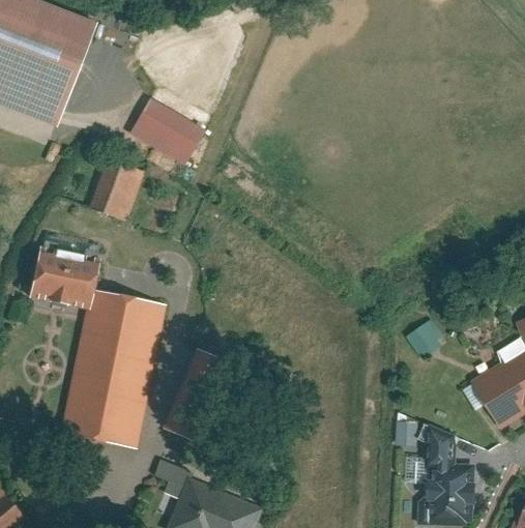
[(98,25),(34,0),(0,0),(0,110),(56,132),(98,25)]
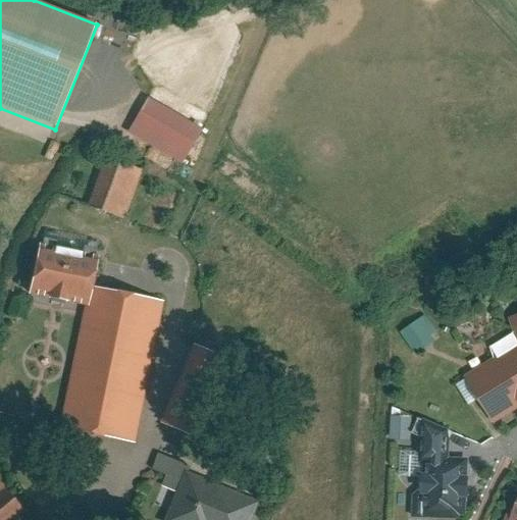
[(126,134),(183,165),(203,130),(147,98),(126,134)]
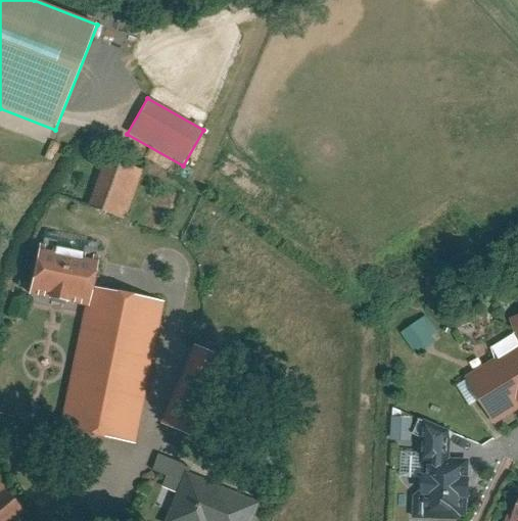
[(103,156),(86,206),(124,219),(141,170),(103,156)]
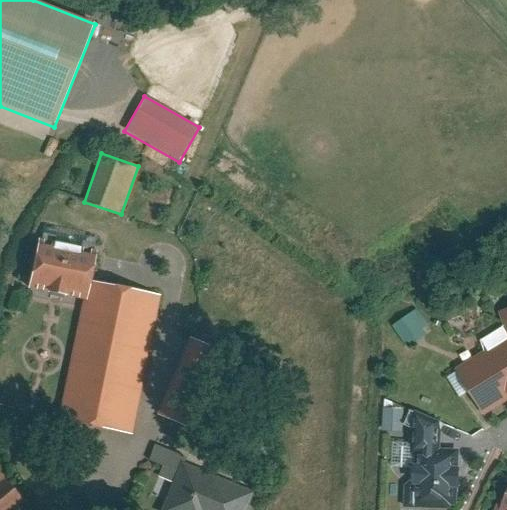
[(94,247),(38,235),(27,288),(83,300),(88,277),(94,247)]
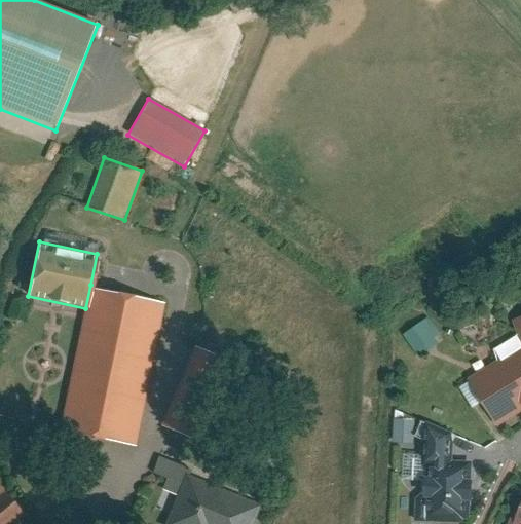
[(168,302),(90,285),(85,308),(59,425),(136,443),(168,302)]
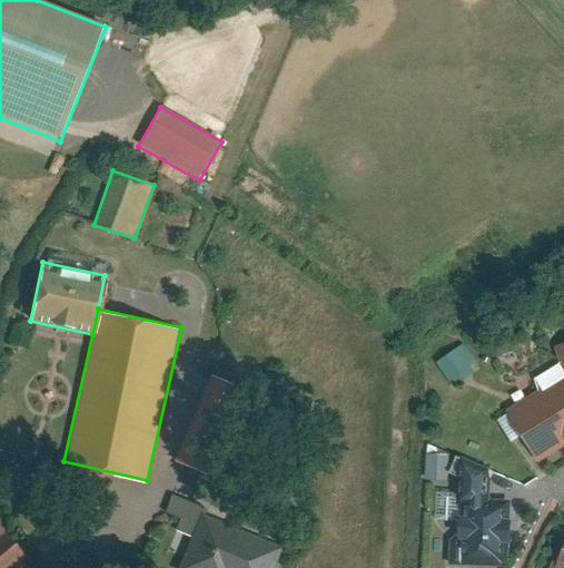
[(563,366),(563,376),(506,410),(538,462),(563,446),(563,342),(555,346),(563,366)]
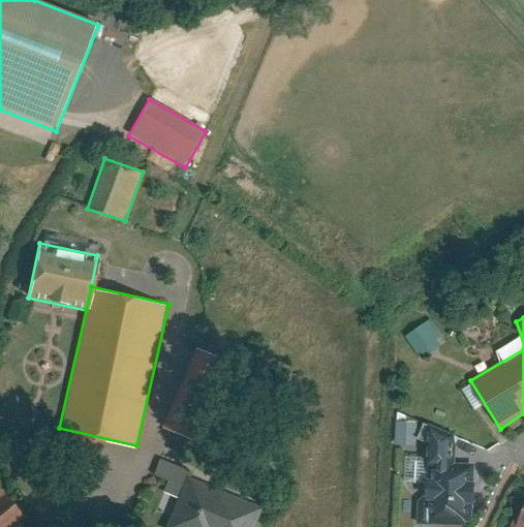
[(431,319),(404,337),(420,360),(441,345),(438,340),(443,337),(431,319)]
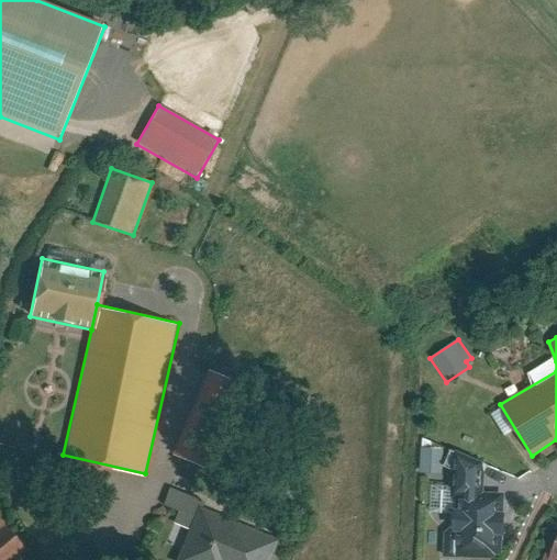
[(240,389),(202,372),(165,458),(202,474),(240,389)]
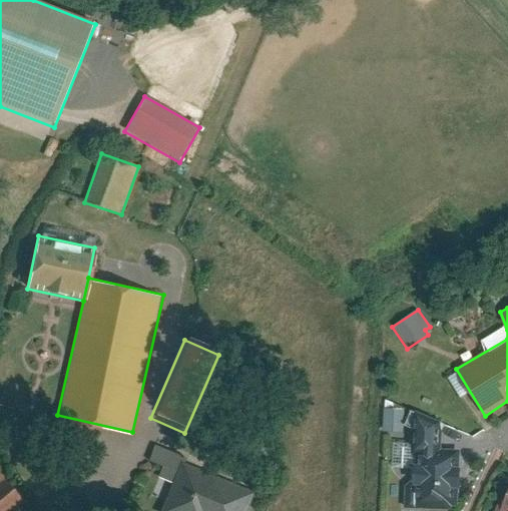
[(457,471),(458,449),(441,448),(443,419),(411,406),(404,425),(414,429),(411,483),(405,486),(404,506),(449,508),(449,505),(455,505),(456,485),(461,485),(462,471),(457,471)]
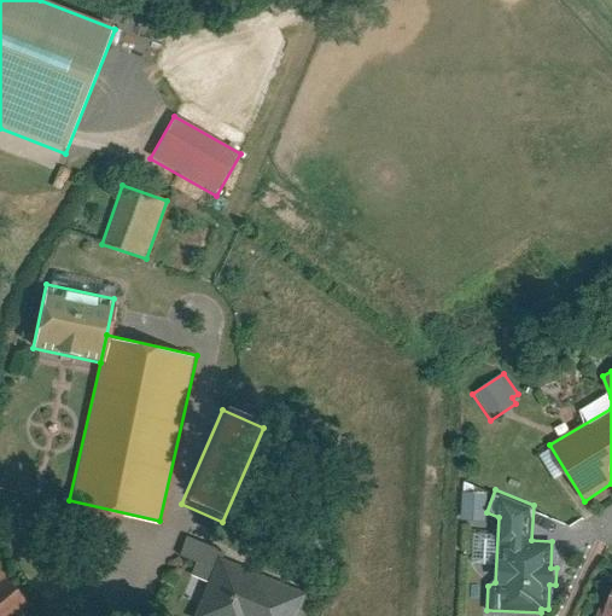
[(456,523),(478,523),(478,495),(456,495),(456,523)]
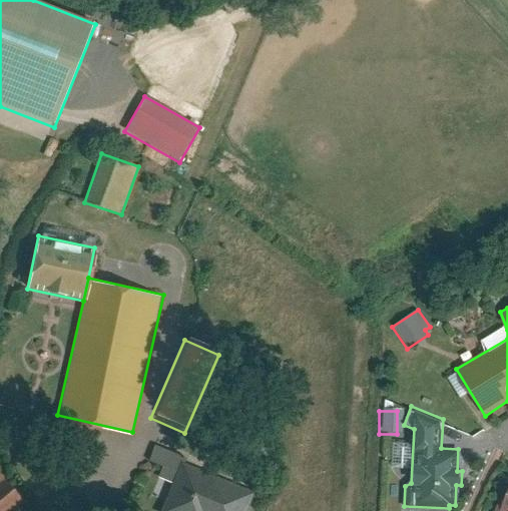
[(175,463),(179,465),(181,461),(149,448),(142,465),(155,470),(144,499),(158,505),(175,463)]
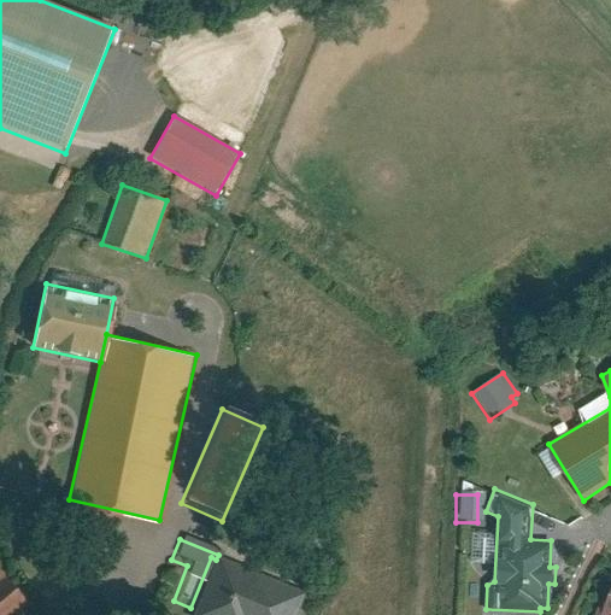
[(216,560),(211,557),(191,608),(187,614),(293,614),(301,595),(216,560)]
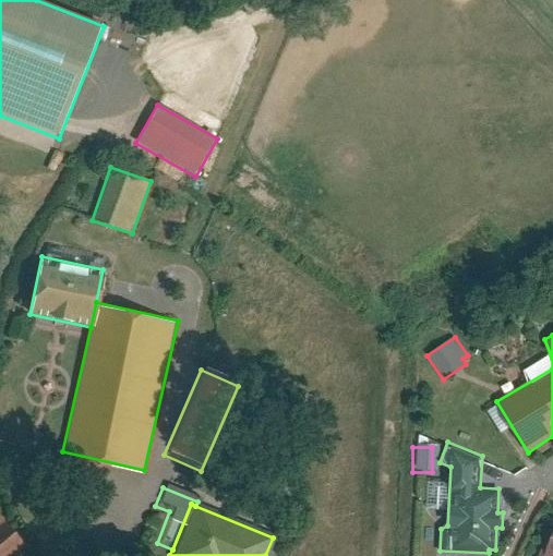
[(10,555),(20,547),(0,526),(0,555),(10,555)]
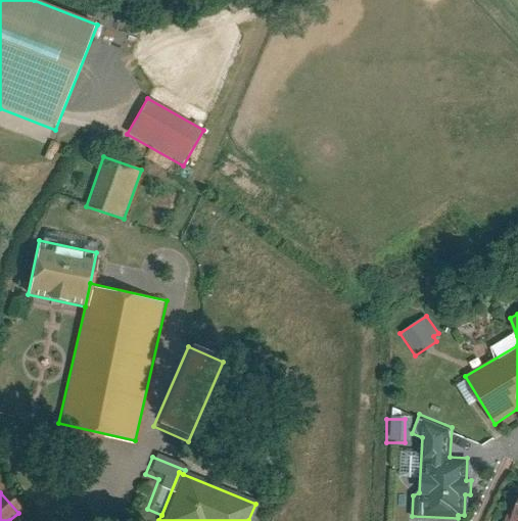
[(508,513),(504,520),(517,520),(517,500),(512,514),(508,513)]
